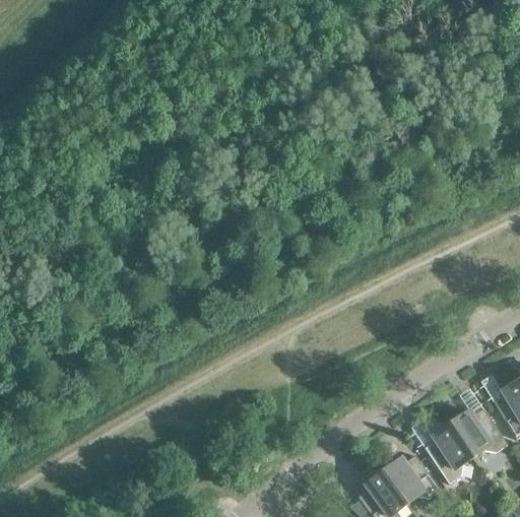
[(519,378),(501,390),(504,395),(494,401),(516,438),(519,435),(519,378)]
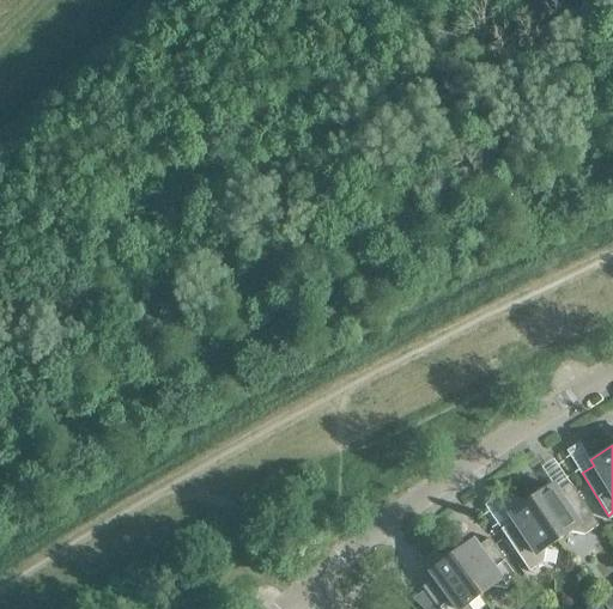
[(553,483),(532,498),(558,537),(570,529),(584,531),(598,523),(570,480),(557,488),(553,483)]
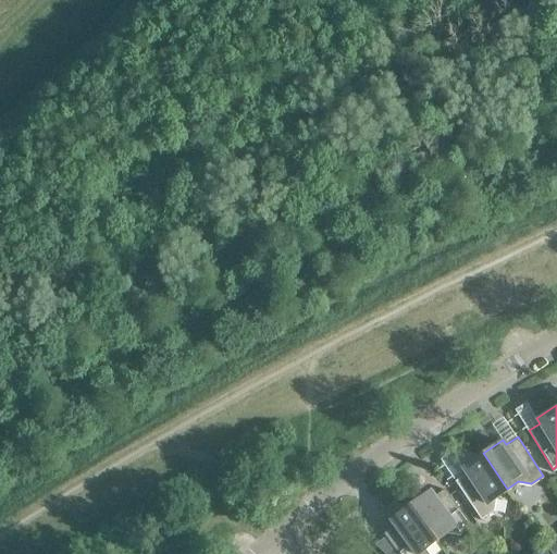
[(507,489),(483,453),(462,467),(466,471),(455,479),(481,518),(493,509),(495,496),(507,489)]
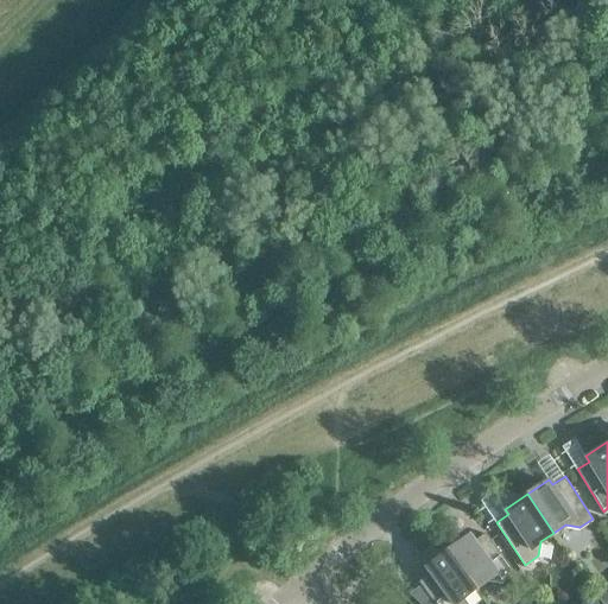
[(469,534),(448,550),(476,589),(488,579),(502,582),(515,572),(485,531),(473,540),(469,534)]
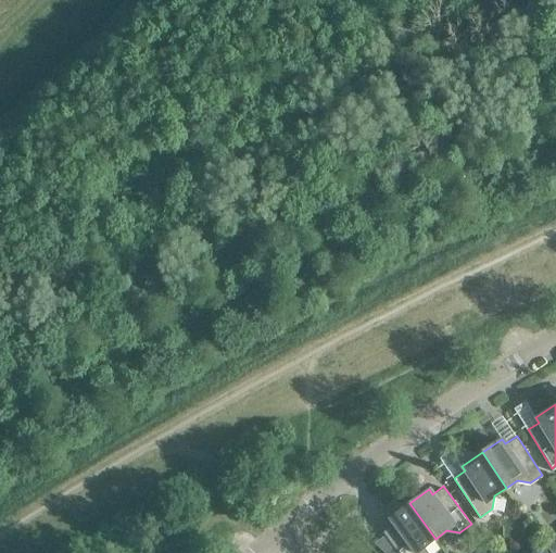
[(436,539),(409,503),(390,518),(393,523),(382,531),(399,552),(422,552),(424,547),(436,539)]
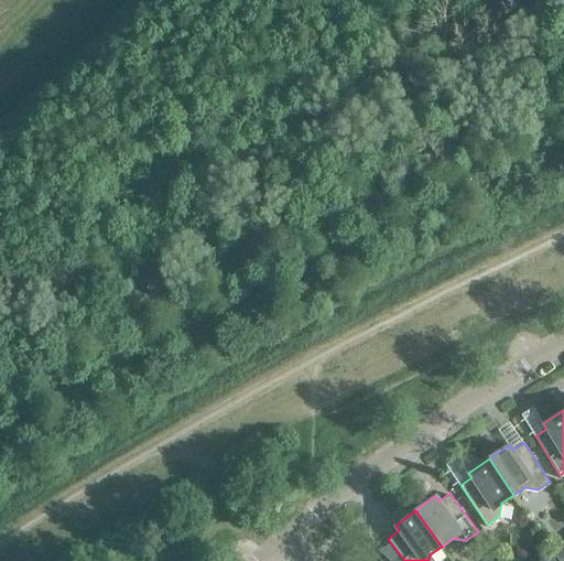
[(563,560),(563,546),(561,541),(552,548),(561,560),(563,560)]
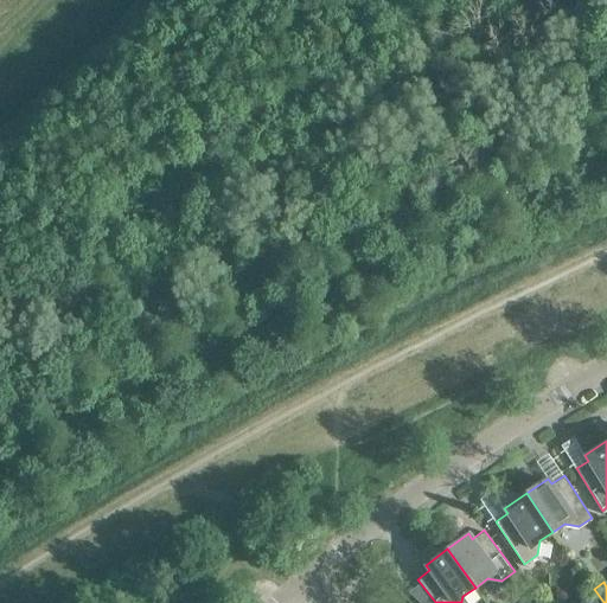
All buildings are outlined.
